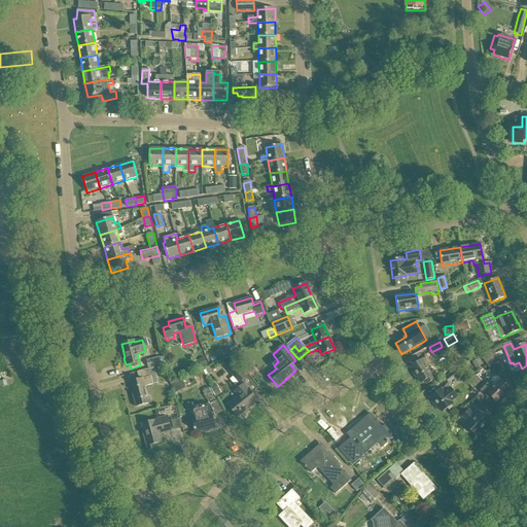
[(504,370),(498,361),(494,355),(493,353),(491,351),(482,358),(489,367),(493,364),(500,374),(504,370)]
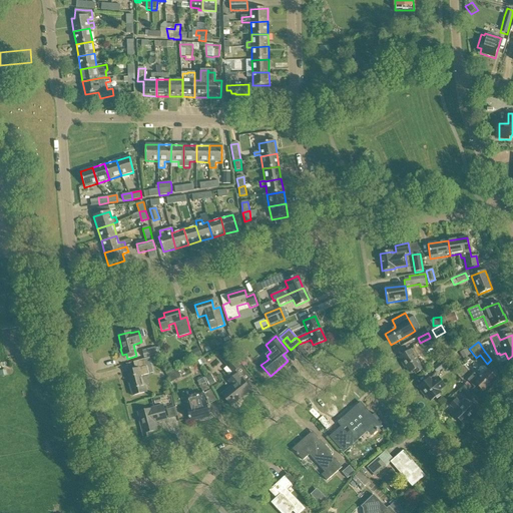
[(145,359),(157,355),(155,349),(143,352),(145,359)]
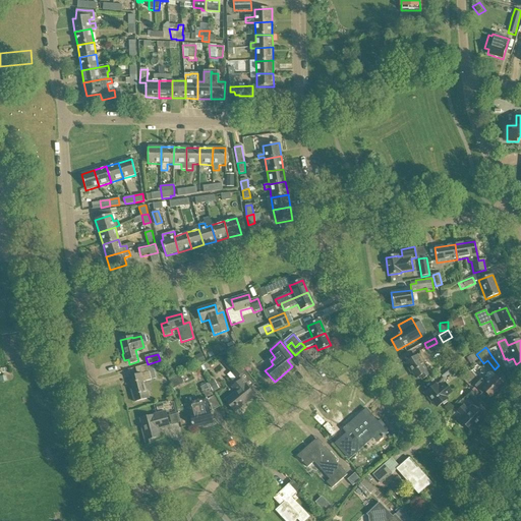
[(467,358),(471,364),(477,360),(473,354),(467,358)]
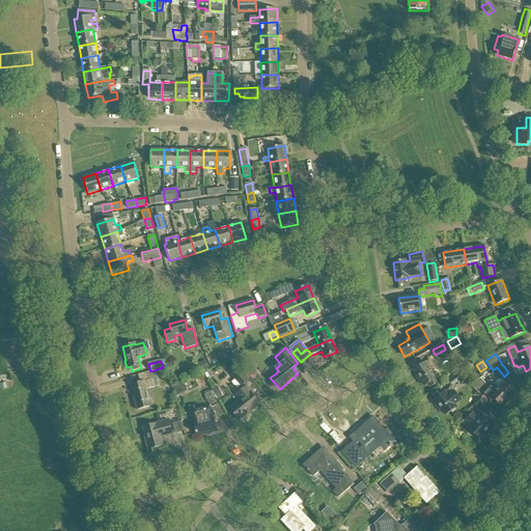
[(236,364),(232,367),(228,371),(241,387),(244,385),(246,387),(235,395),(239,399),(229,408),(240,421),(259,404),(253,397),(259,392),(236,364)]
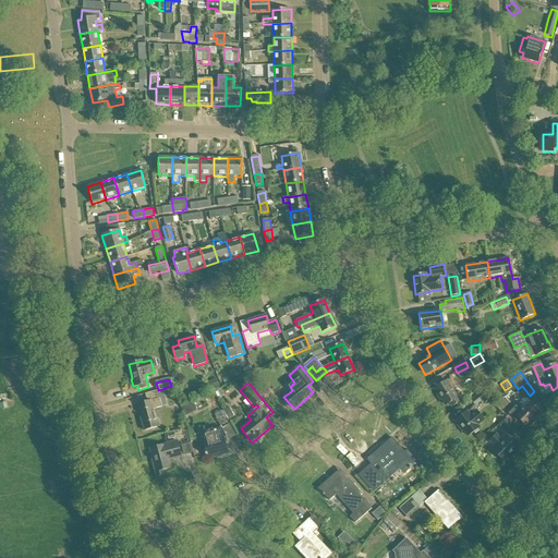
[(457,390),(453,392),(446,383),(434,390),(437,396),(439,396),(446,407),(449,403),(452,408),(459,403),(457,399),(461,396),(461,393),(459,390),(457,390)]
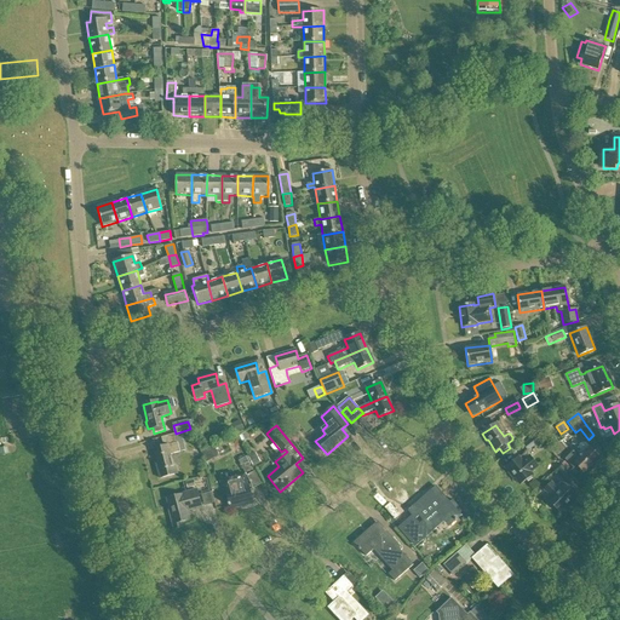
[(246,431),(239,436),(242,442),(250,438),(246,431)]
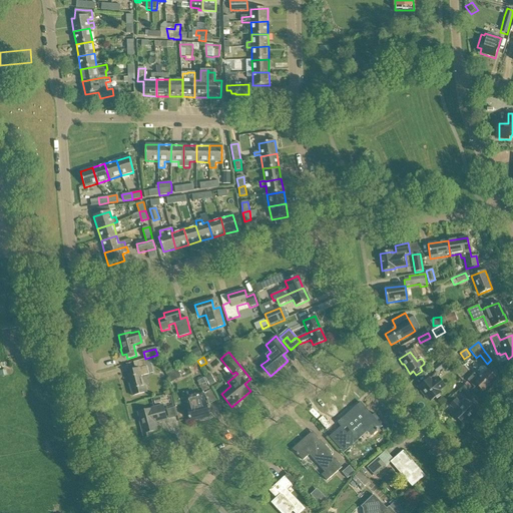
[(149,358),(143,360),(132,363),(134,370),(126,372),(133,396),(147,392),(145,386),(143,387),(140,376),(153,373),(149,358)]
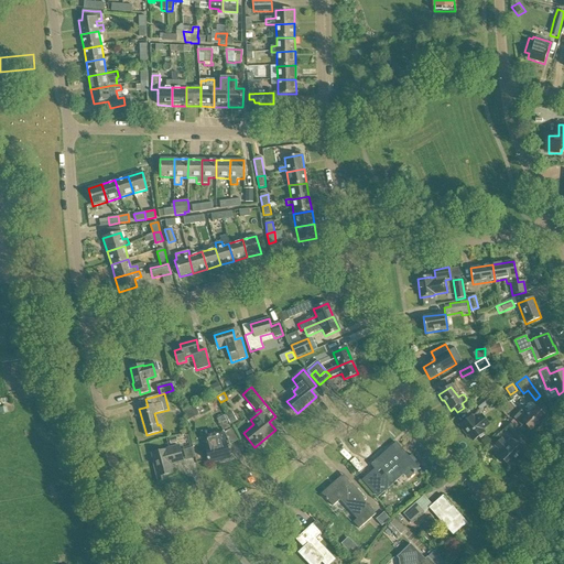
[(480,410),(491,402),(488,397),(476,405),(480,410)]
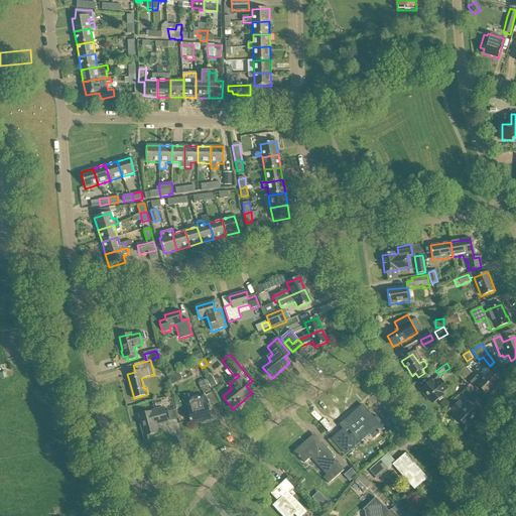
[(484,376),(486,378),(483,381),(477,376),(470,383),(477,390),(479,388),(488,396),(492,391),(491,390),(500,382),(491,373),(490,373),(486,369),(484,369),(482,371),(482,373),(484,376)]
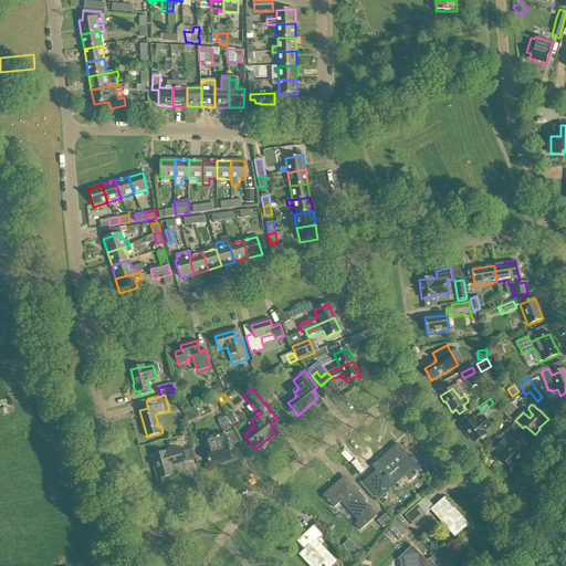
[(227,417),(231,426),(237,423),(232,415),(227,417)]
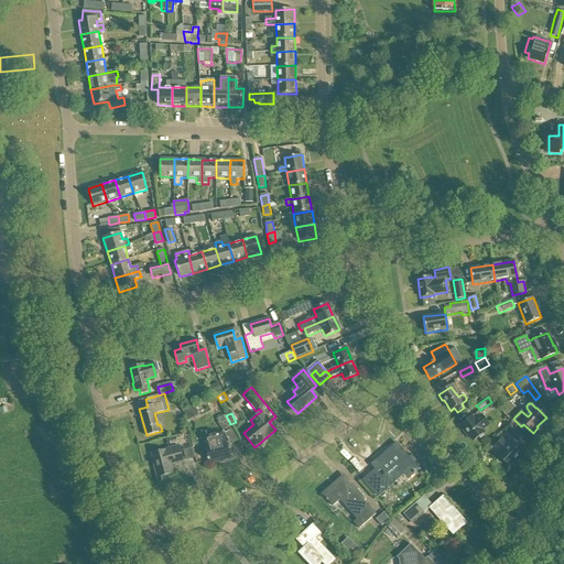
[(484,434),(481,432),(490,425),(481,414),(474,421),(472,418),(459,426),(463,432),(466,432),(474,442),(484,434)]
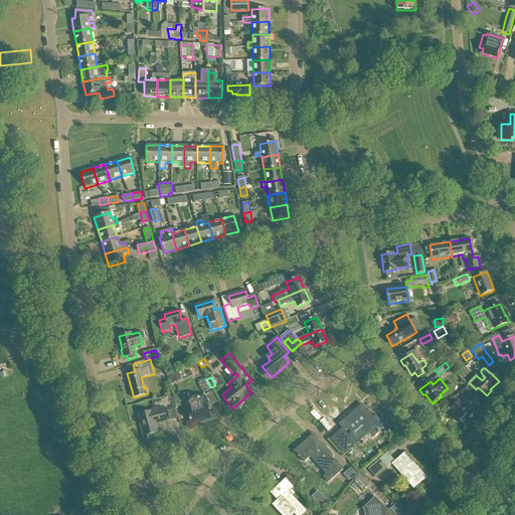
[(209,390),(204,380),(198,383),(204,393),(209,390)]
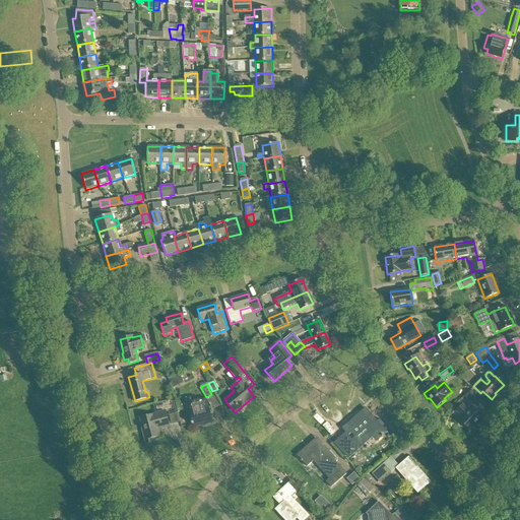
[(474,403),(479,399),(476,395),(472,391),(467,395),(474,403)]
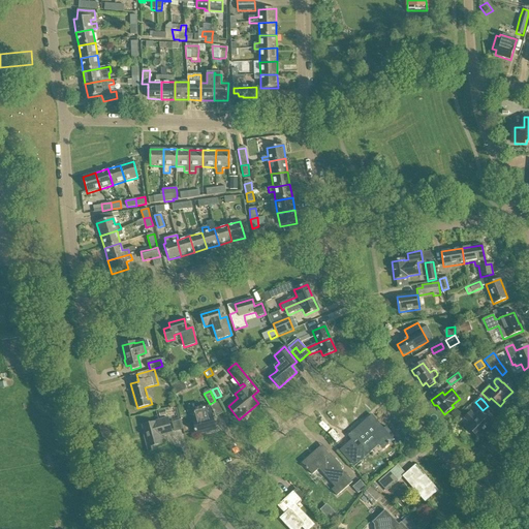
[(212,414),(210,415),(208,405),(190,409),(192,419),(194,430),(194,432),(195,431),(196,435),(215,430),(212,414)]
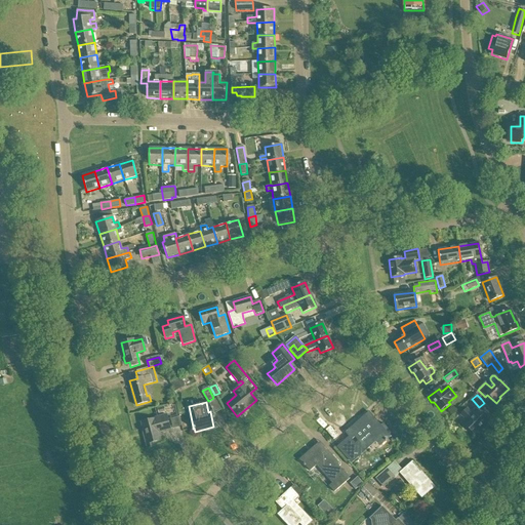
[(483,427),(488,422),(474,408),(470,413),(466,409),(460,416),(467,421),(463,425),(474,435),(479,430),(482,427),(483,427)]
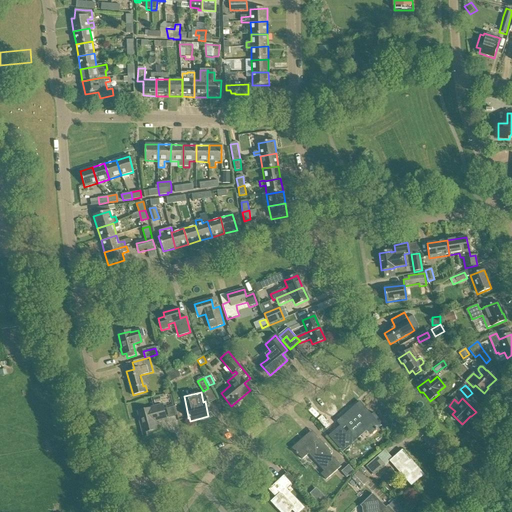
[(372,414),(371,416),(359,403),(337,422),(342,429),(345,426),(355,437),(366,427),(372,434),(380,427),(375,421),(377,420),(377,418),(374,414),(372,414)]
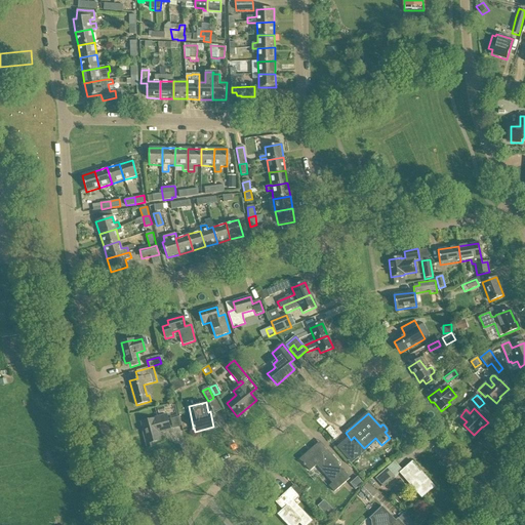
[(160,440),(158,434),(158,433),(170,430),(166,415),(143,421),(144,427),(142,427),(145,437),(143,437),(146,448),(154,446),(153,442),(160,440)]
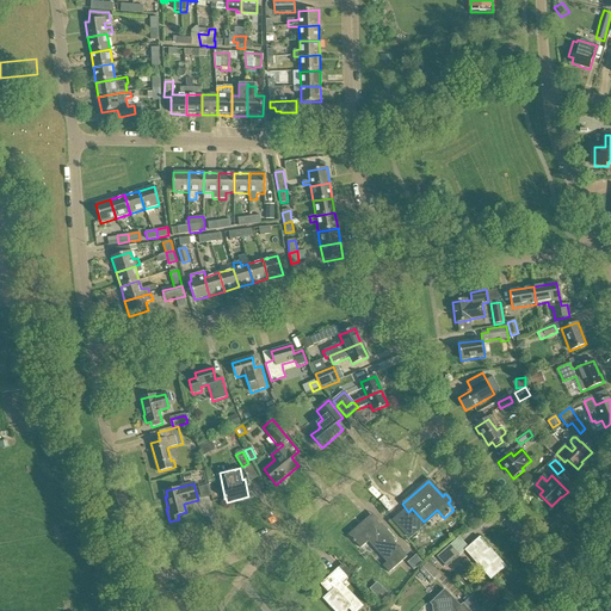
[(392,520),(406,537),(414,530),(400,513),(392,520)]
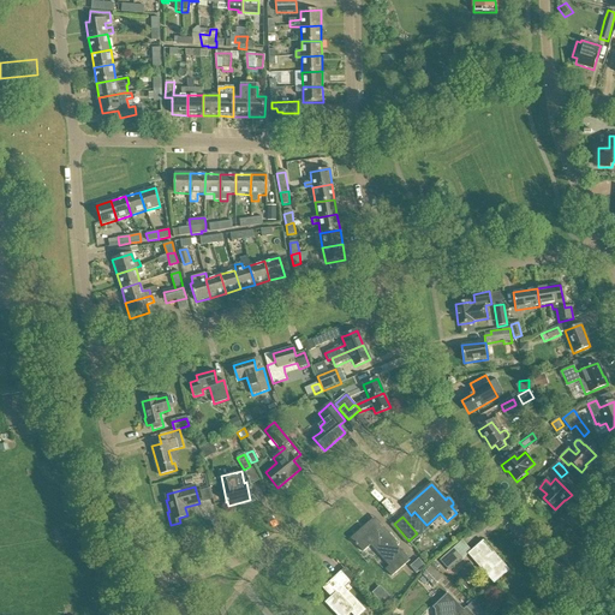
[(392,578),(410,561),(399,549),(400,547),(383,527),(377,532),(369,523),(351,539),(362,553),(370,545),(388,567),(384,569),(392,578)]
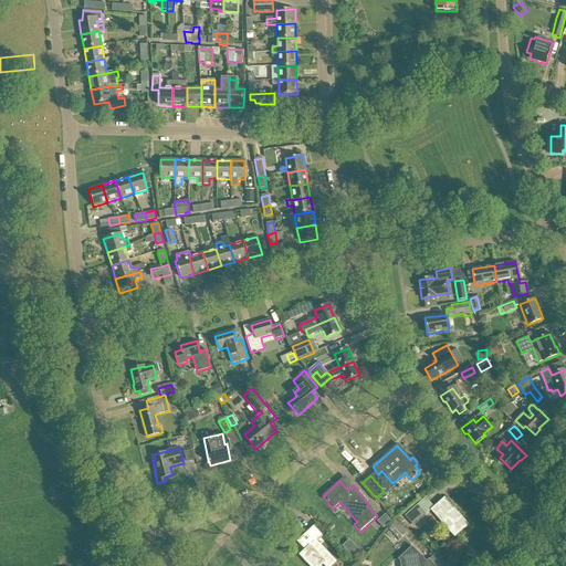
[(454,537),(469,525),(457,512),(456,513),(443,499),(431,511),(454,537)]
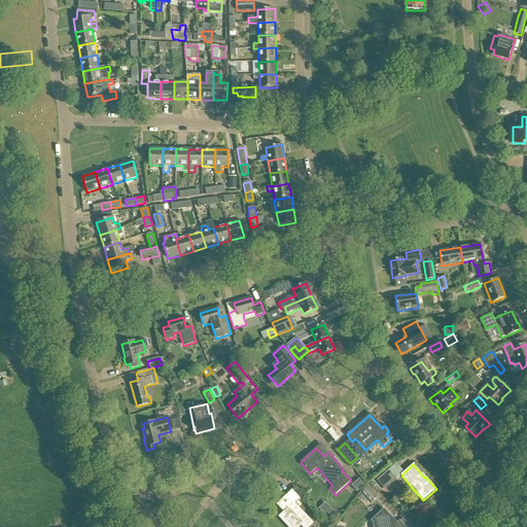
[(385,489),(396,479),(388,470),(378,480),(385,489)]
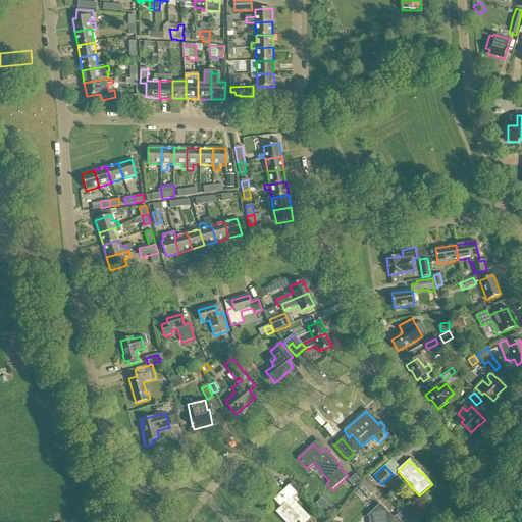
[(356,483),(361,479),(354,472),(350,476),(356,483)]
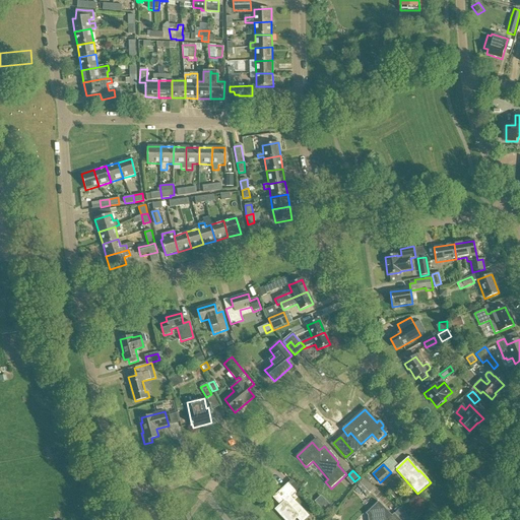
[(375,488),(364,478),(360,481),(361,482),(358,485),(366,495),(367,496),(375,488)]
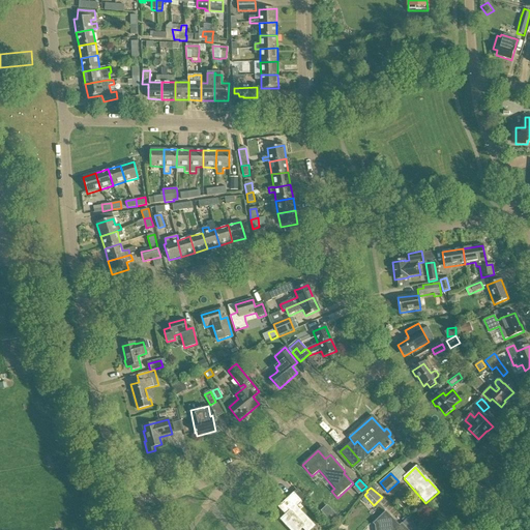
[(293,494),(290,497),(277,507),(286,516),(281,521),(289,529),(300,529),(302,529),(311,529),(315,527),(297,507),(302,503),(293,494)]
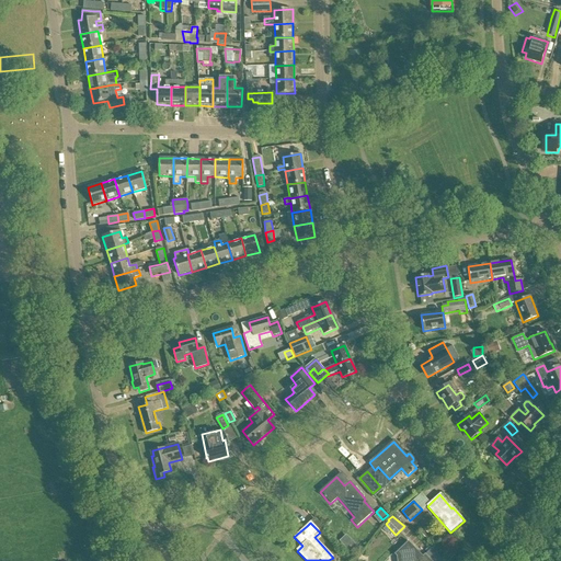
[(347,534),(341,539),(350,550),(357,545),(347,534)]
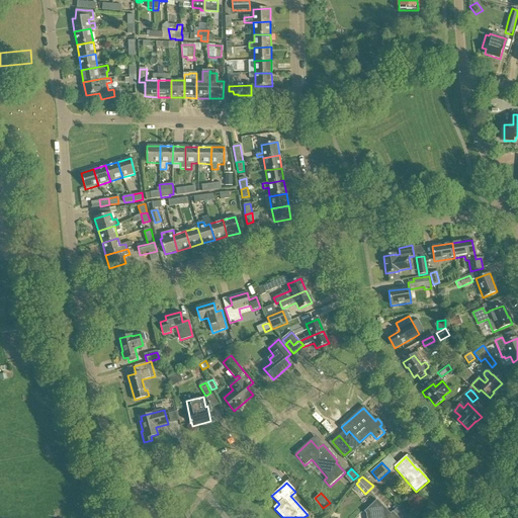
[(376,500),(363,513),(364,517),(398,517),(393,512),(390,514),(376,500)]
